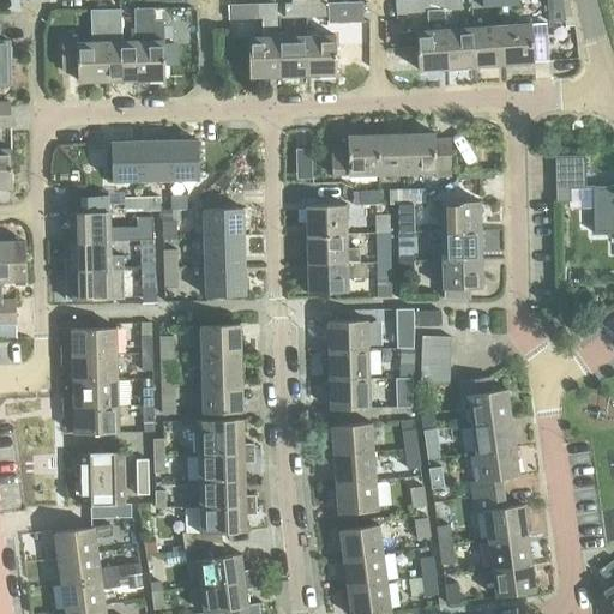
[(426,11),(428,30),(415,31),(416,48),(417,70),(446,67),(444,29),(445,29),(444,10),(443,10),(441,0),(398,0),(395,0),(396,13),(426,11)]
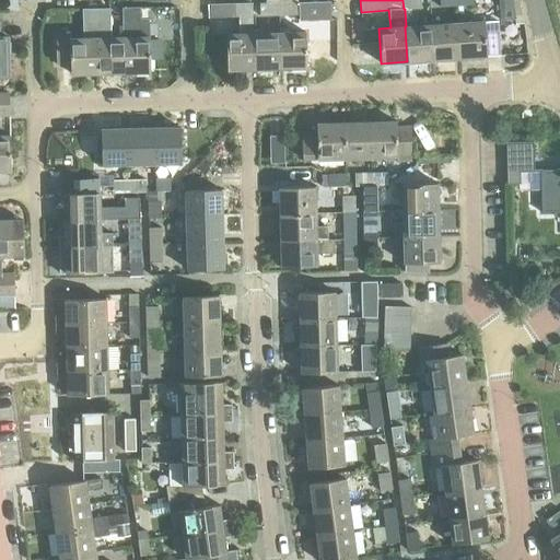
[(513,0),(498,0),(500,20),(515,19),(514,7),(513,0)]
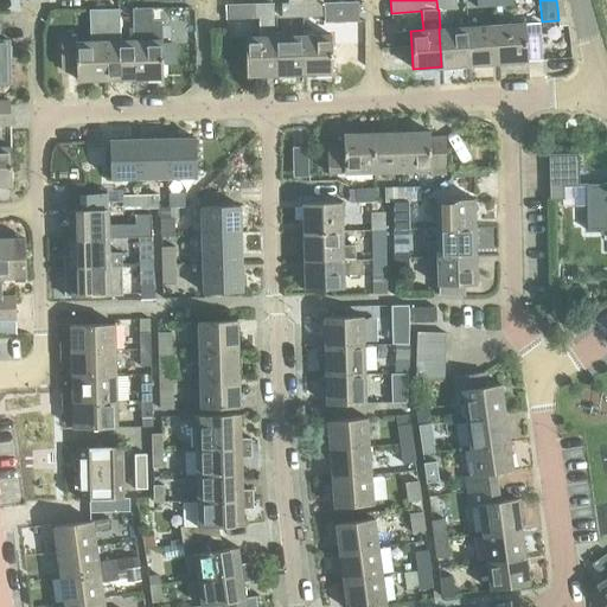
[(556,0),(557,7),(558,20),(567,20),(561,0),(556,0)]
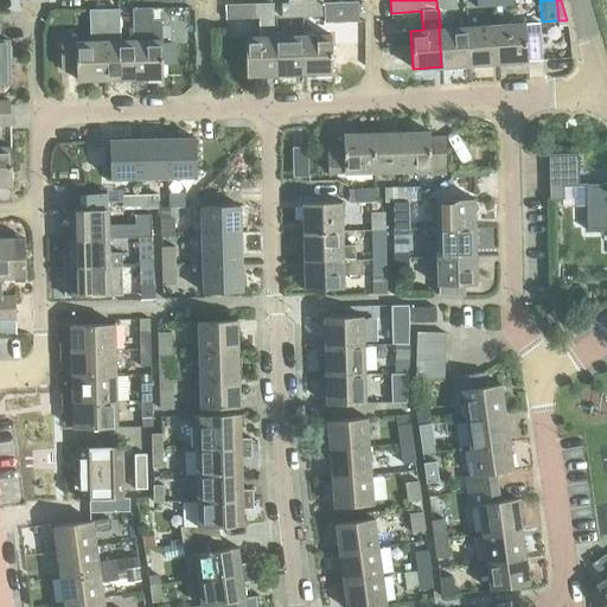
[(324,21),(357,21),(357,1),(324,2),(324,16),(324,21)]
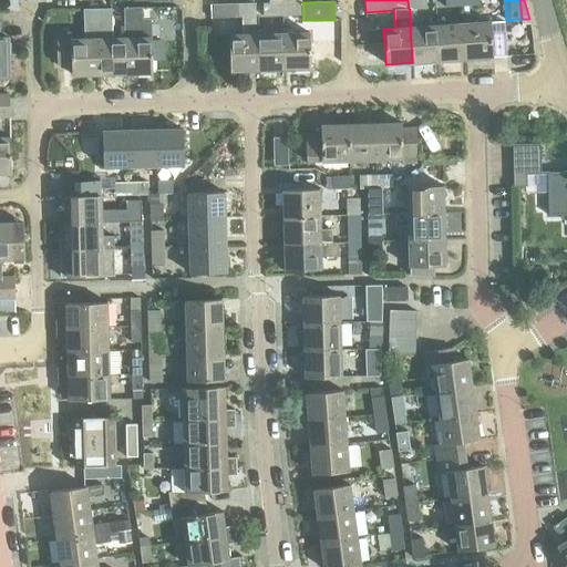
[(263,16),(282,16),(281,3),(269,3),(269,2),(263,2),(263,16)]
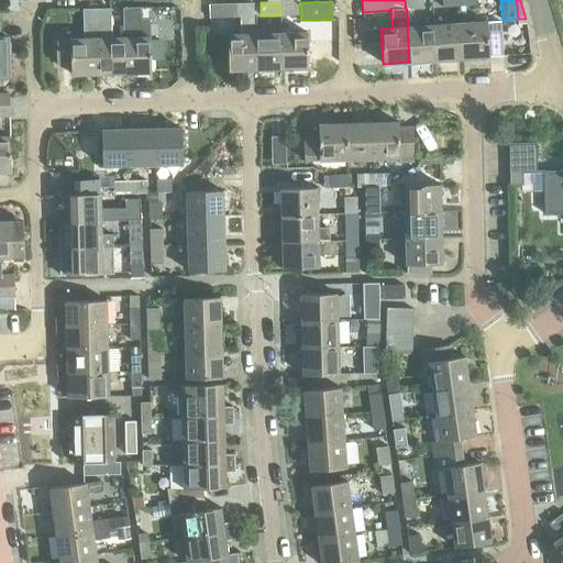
[(280,15),(300,14),(300,2),(298,2),(279,3),(280,15)]
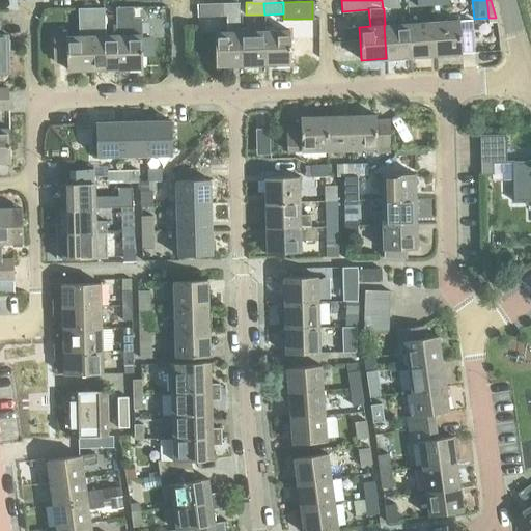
[(215,32),(216,65),(241,65),(240,31),(239,16),(239,3),(197,4),(198,17),(226,16),(226,32),(215,32)]
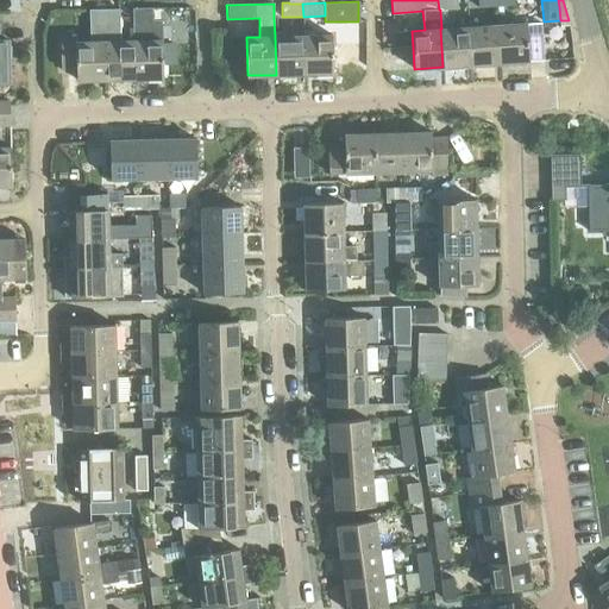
[(132,8),(133,41),(132,41),(132,79),(163,79),(162,19),(151,19),(151,7),(145,7),(132,8)]
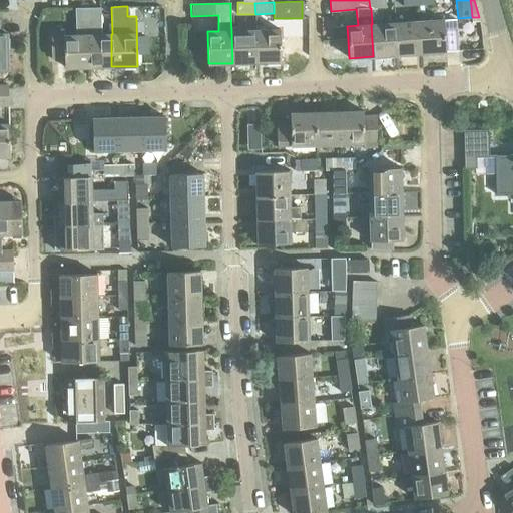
[(64,58),(64,68),(87,67),(87,7),(75,7),(75,35),(65,35),(65,32),(50,32),(51,58),(64,58)]
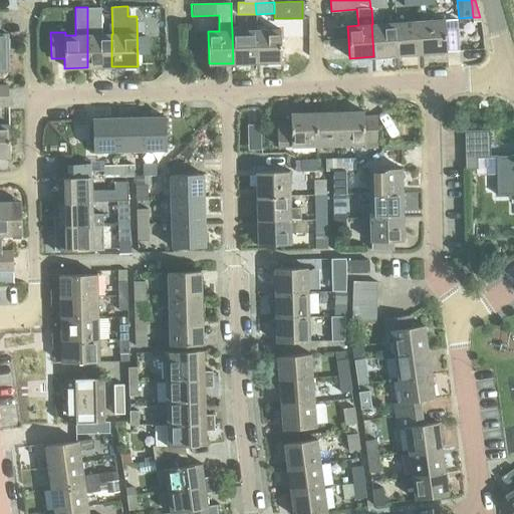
[(100,7),(87,7),(87,67),(111,66),(111,34),(100,34),(100,7)]
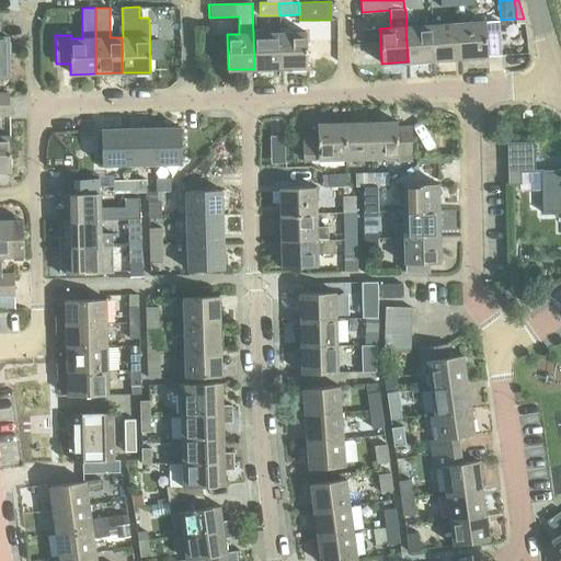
[(485,21),(458,23),(461,58),(488,56),(485,21)]
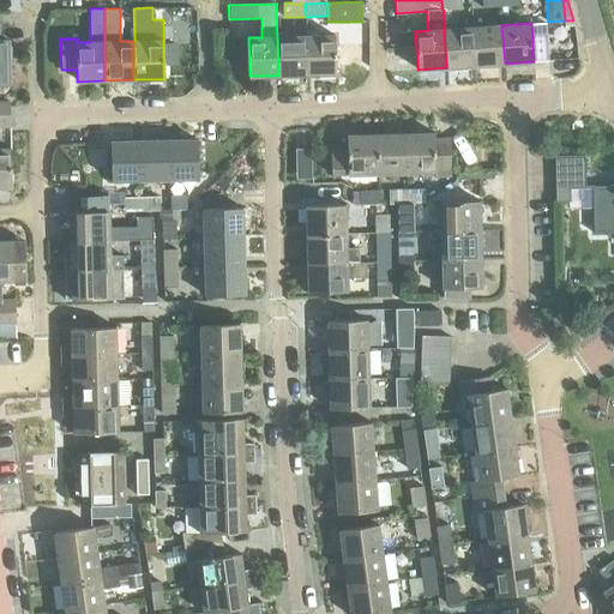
[(505,64),(501,25),(473,28),(475,66),(505,64)]
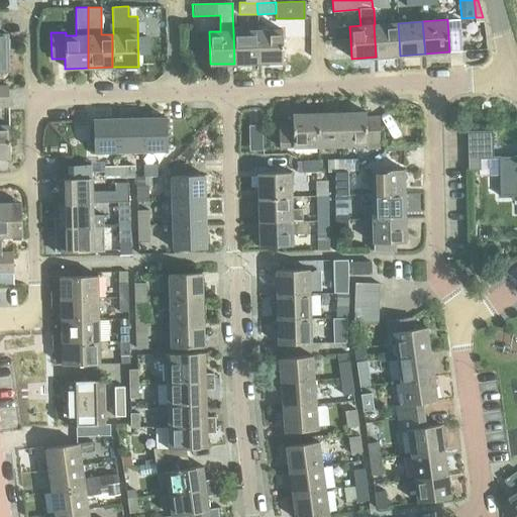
[(398,23),(375,24),(374,24),(376,57),(400,56),(398,23)]
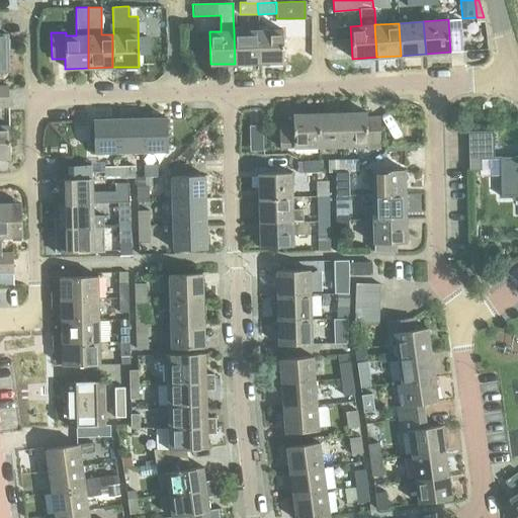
[(351,40),(350,26),(336,27),(337,41),(351,40)]
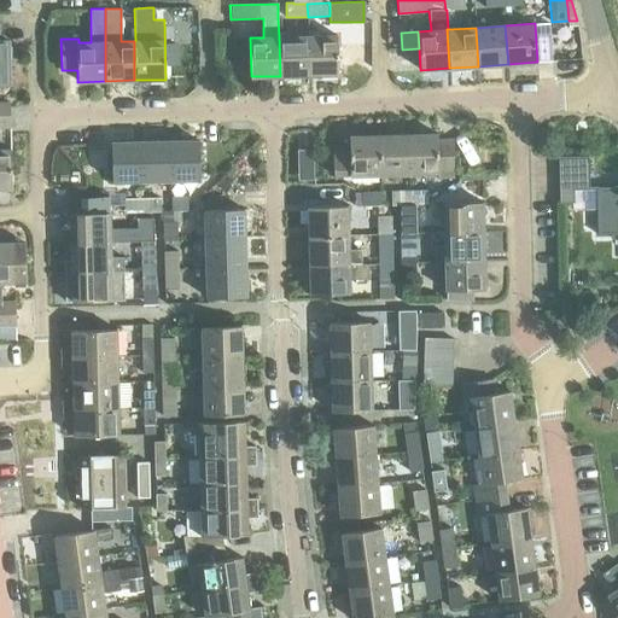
[(338,74),(337,35),(308,36),(309,75),(338,74)]
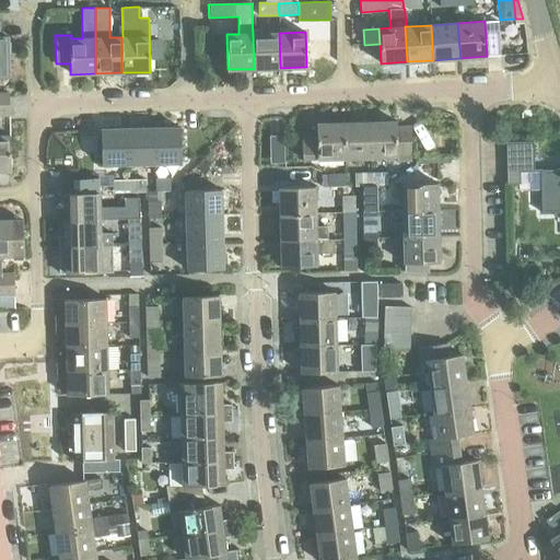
[(279,33),(253,33),(254,69),(280,68),(279,33)]
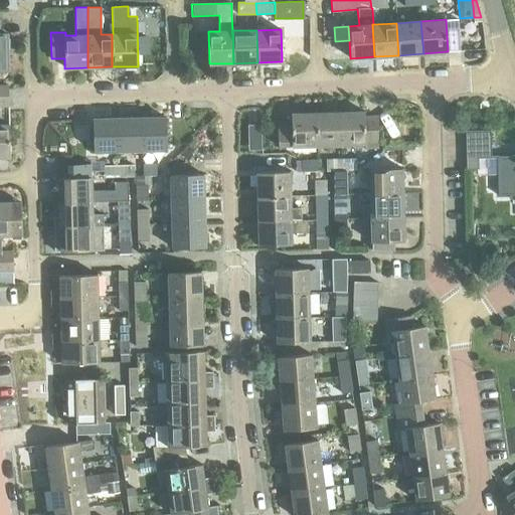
[(8,87),(0,86),(0,106),(8,107),(8,87)]
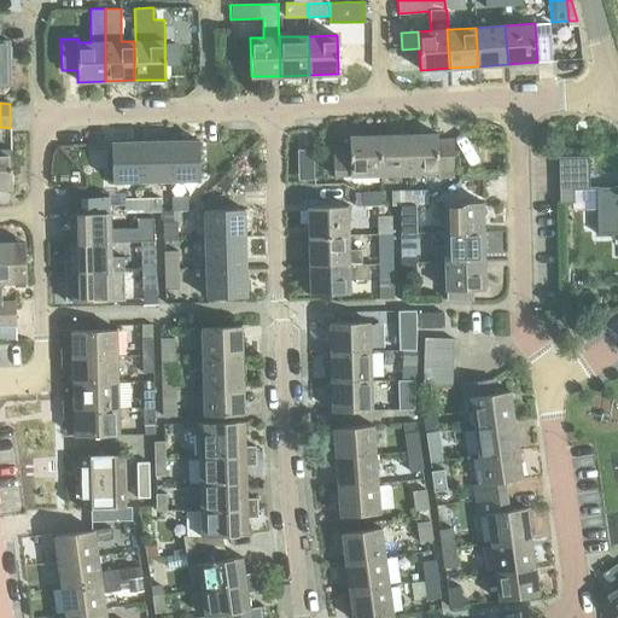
[(407,134),(379,135),(379,175),(408,175),(407,134)]
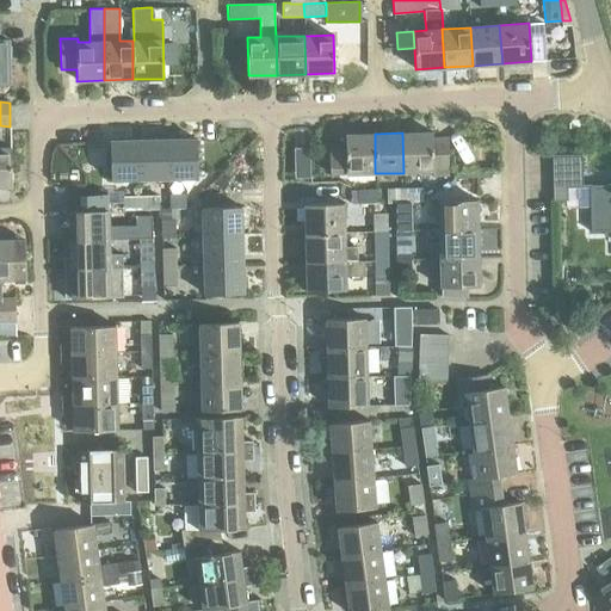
[(432,139),(432,133),(402,133),(403,173),(433,172),(448,171),(448,137),(432,139)]
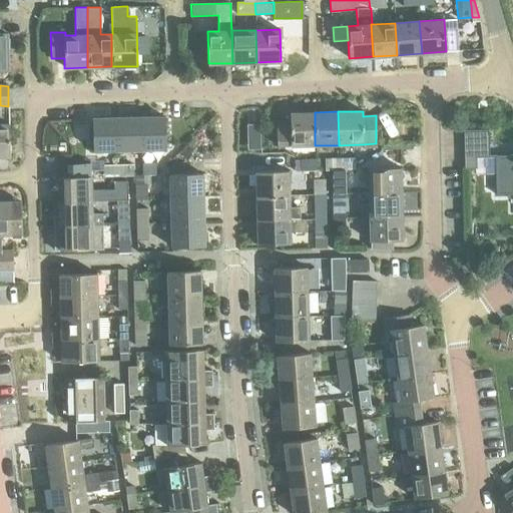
[(277,123),(277,145),(315,145),(315,112),(290,112),(290,123),(277,123)]
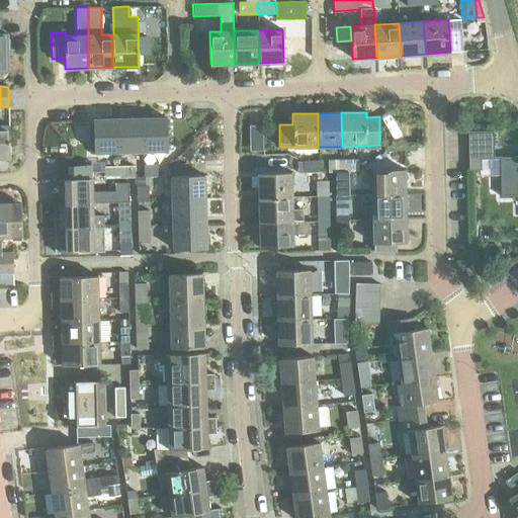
[(166,117),(142,118),(143,152),(167,151),(166,117)]
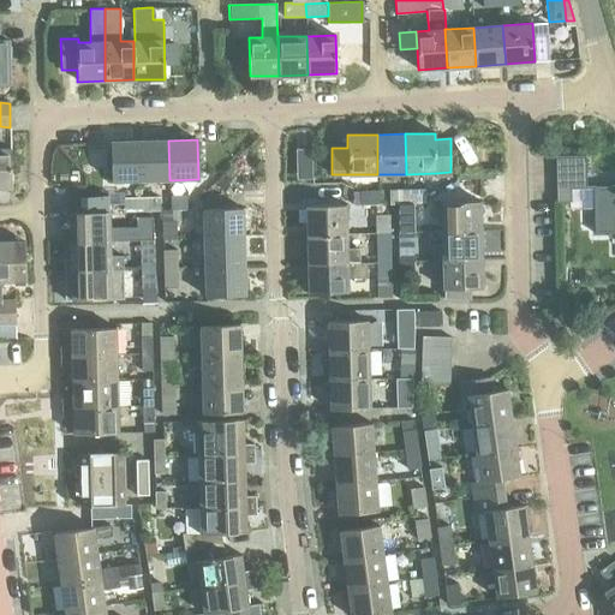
[(112,181),(124,180),(139,180),(139,141),(111,142),(112,181)]
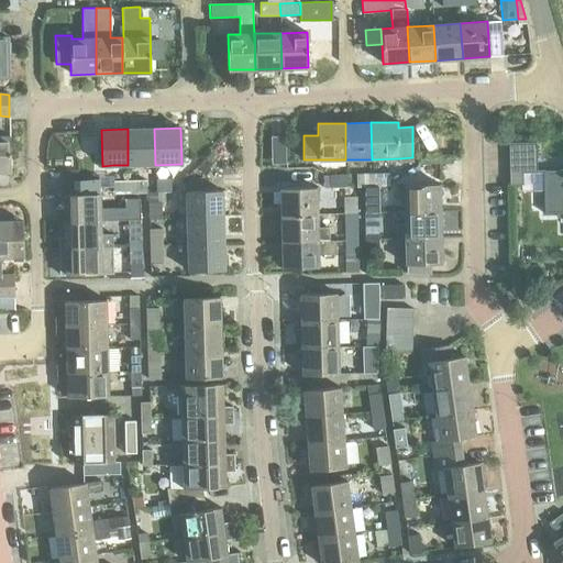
[(154,129),(128,129),(128,165),(155,165),(154,129)]
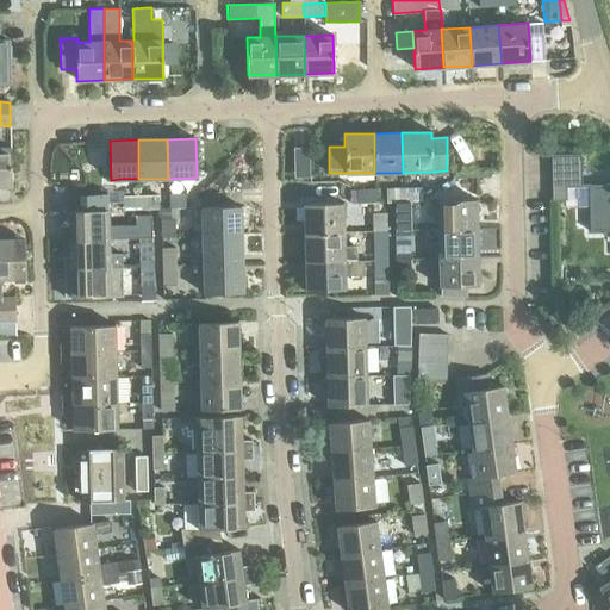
[(11,147),(0,147),(0,186),(12,186),(11,147)]
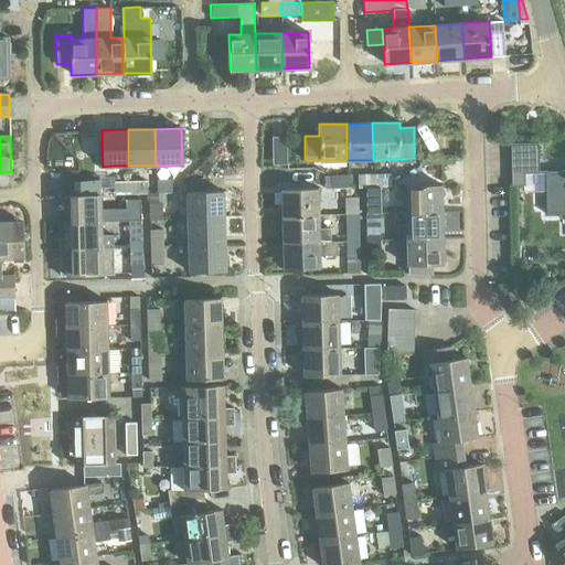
[(511,142),(511,153),(512,184),(524,184),(524,190),(546,190),(546,213),(564,212),(564,171),(539,172),(537,141),(511,142)]
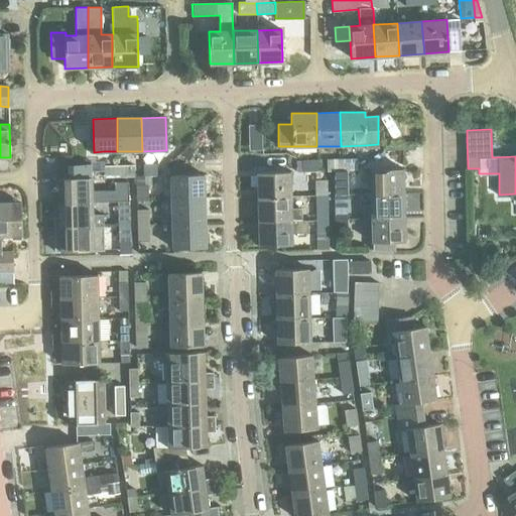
[(357,158),(341,159),(341,170),(345,170),(357,169),(357,158)]
